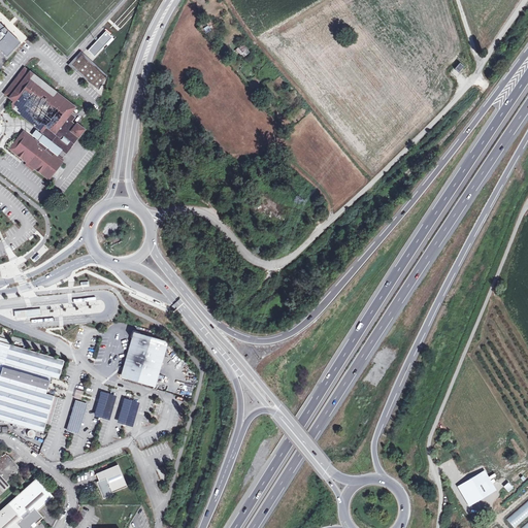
[(0,51),(6,58),(21,43),(0,24),(0,51)]
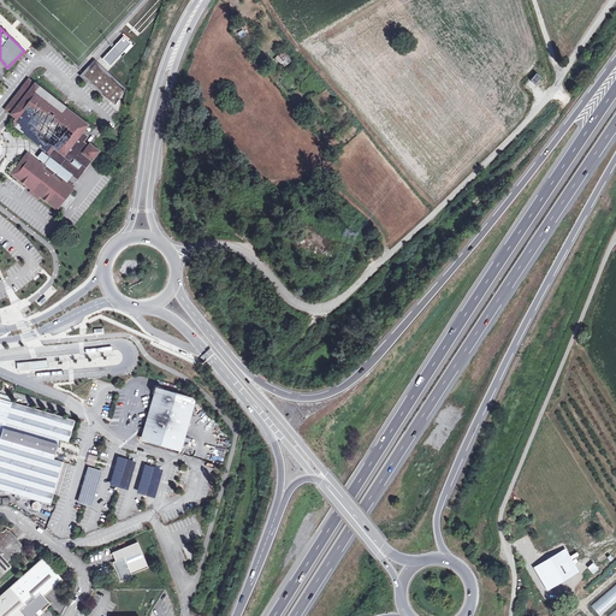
[(131,45),(124,37),(102,60),(110,67),(131,45)]
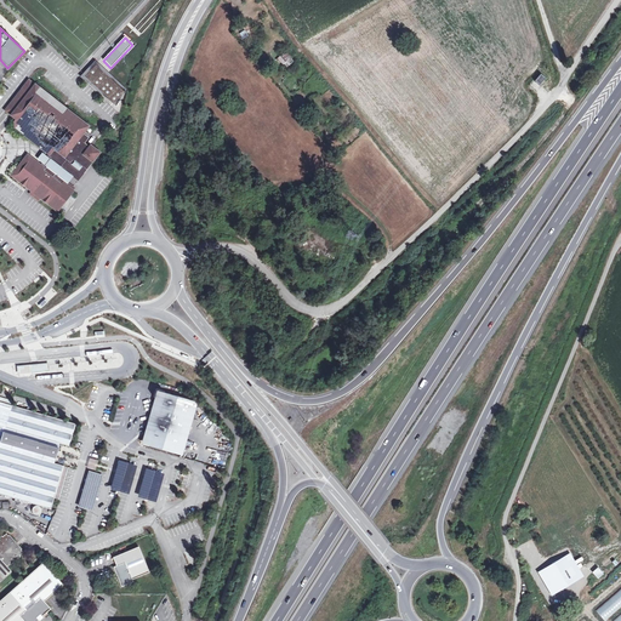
[(290,66),(294,62),(286,52),(279,60),(284,66),(286,63),(290,66)]
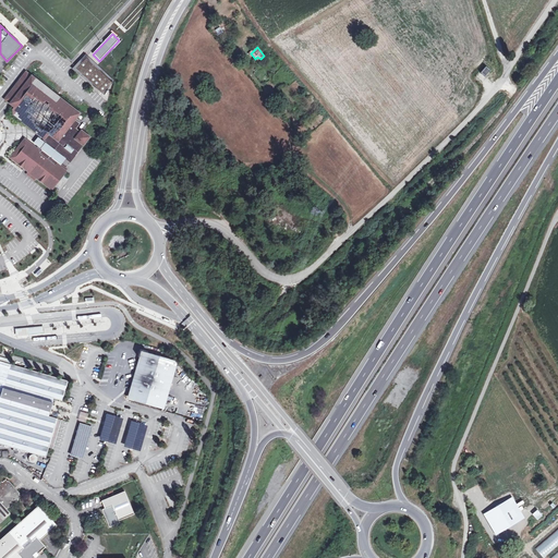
[(105,96),(108,92),(106,89),(112,83),(86,59),(76,69),(102,94),(105,96)]
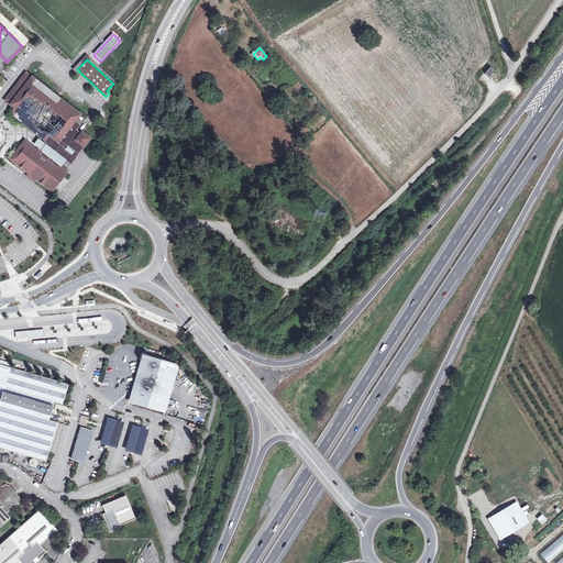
[(495,70),(489,67),(485,74),(489,77),(495,70)]
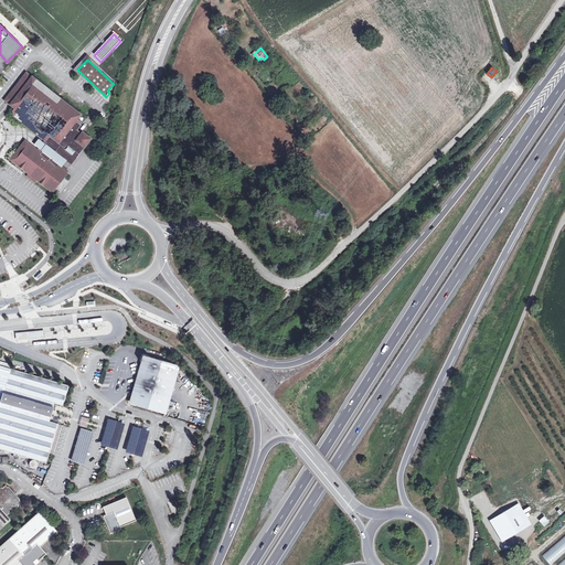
[(82,134),(81,135),(77,139),(76,138),(80,134),(76,130),(77,129),(73,126),(75,123),(80,116),(31,78),(25,85),(20,81),(4,102),(12,107),(16,109),(13,112),(13,117),(46,142),(44,145),(43,145),(40,149),(40,150),(39,152),(24,142),(11,160),(29,174),(27,177),(34,183),(36,181),(52,193),(54,190),(52,188),(62,177),(64,178),(66,174),(64,172),(65,170),(61,166),(64,161),(71,166),(83,149),(86,146),(85,145),(87,142),(88,142),(91,140),(82,134)]
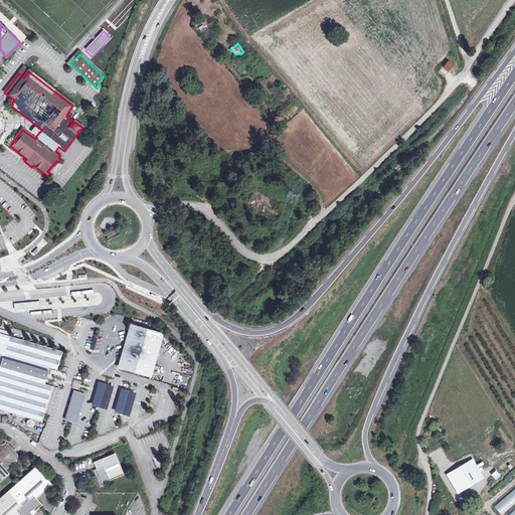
[(39,301),(25,303),(26,310),(40,308),(39,301)]
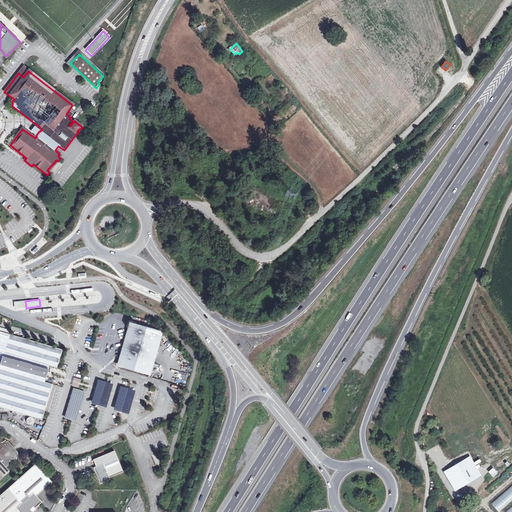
[(25,301),(13,302),(14,309),(26,308),(25,301)]
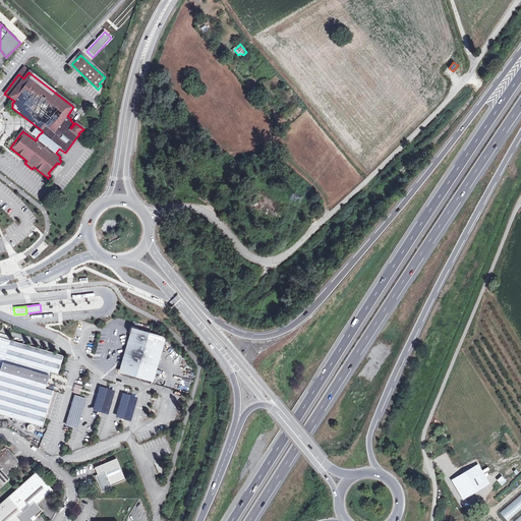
[(150,381),(161,343),(164,343),(166,338),(132,328),(130,334),(132,335),(121,372),(150,381)]
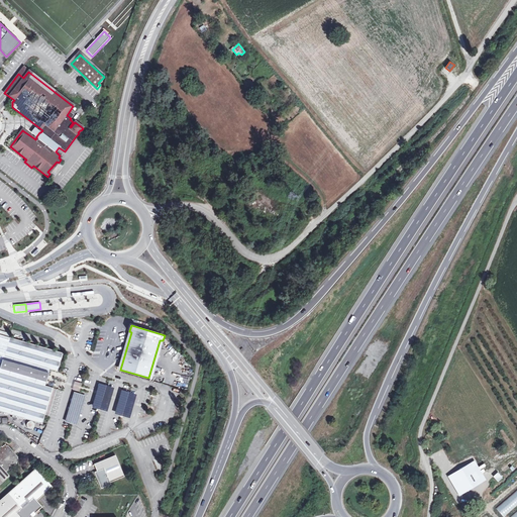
[(8,336),(0,333),(0,410),(43,424),(46,415),(54,389),(46,386),(52,370),(59,372),(65,353),(8,336)]
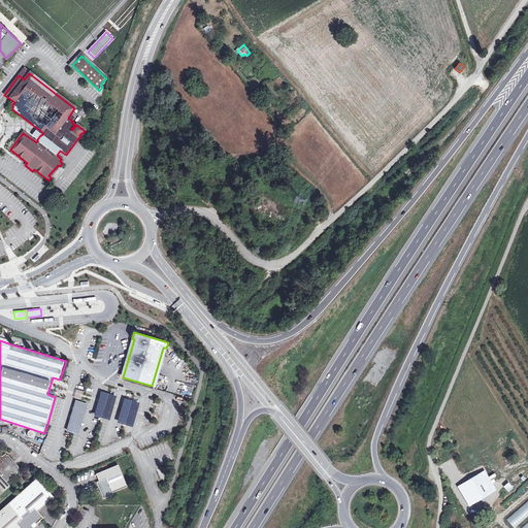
[(55,397),(47,424),(51,425),(59,398),(55,397)]
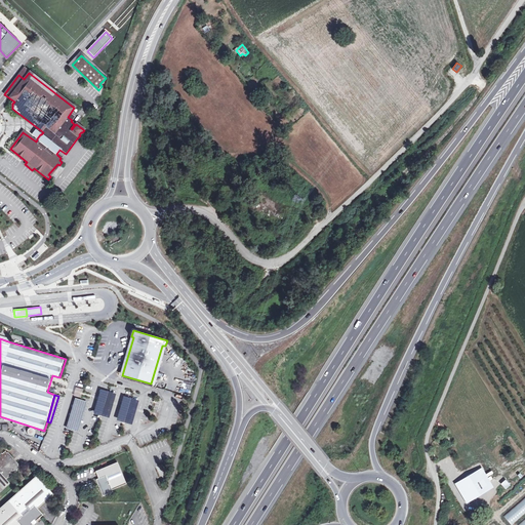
[(134,413),(135,404),(128,403),(127,412),(134,413)]
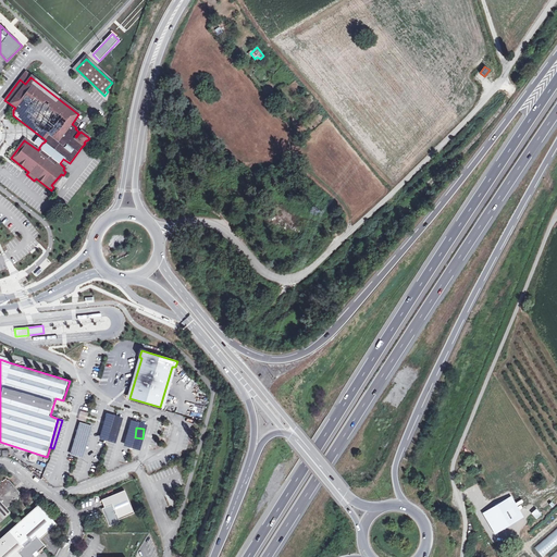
[(0,483),(0,521),(10,512),(7,508),(21,496),(5,479),(0,483)]
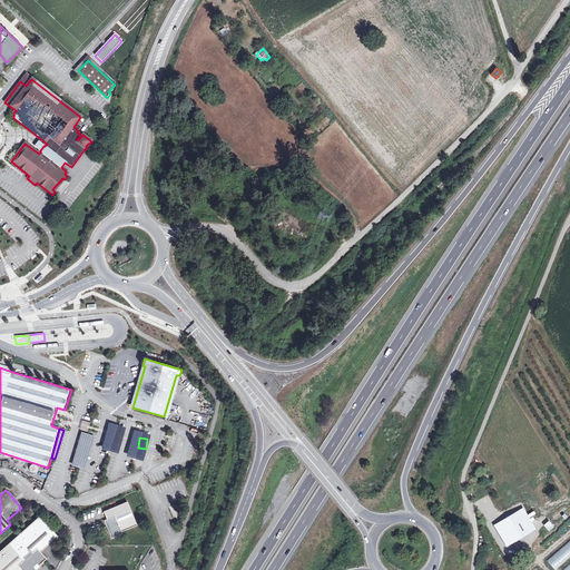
[(137,527),(128,503),(104,512),(107,520),(105,521),(112,539),(123,534),(121,532),(137,527)]
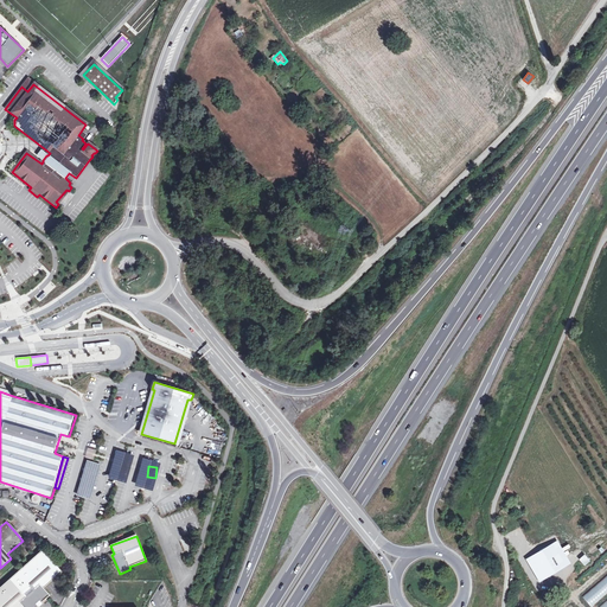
[(36,606),(50,595),(43,588),(62,572),(43,550),(11,579),(0,587),(0,606),(36,606)]
